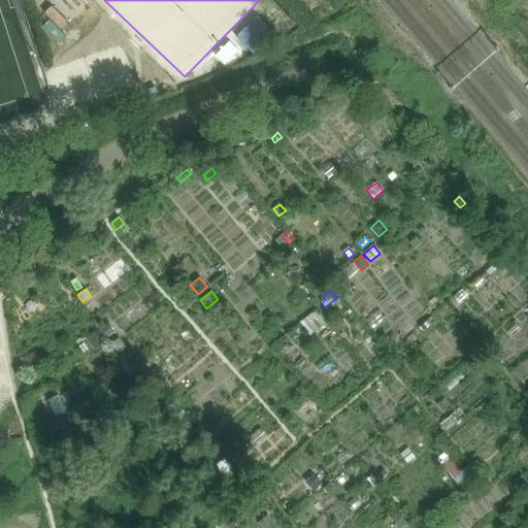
[(430,318),(420,328),(424,332),(434,322),(430,318)]
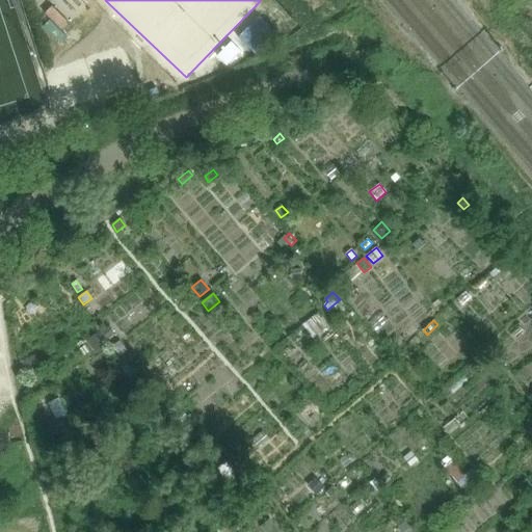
[(109,326),(102,333),(107,340),(115,334),(109,326)]
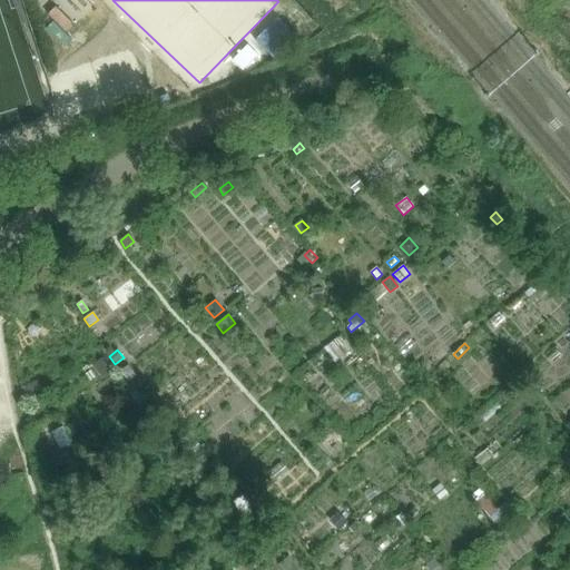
[(128,365),(120,371),(129,382),(136,376),(128,365)]
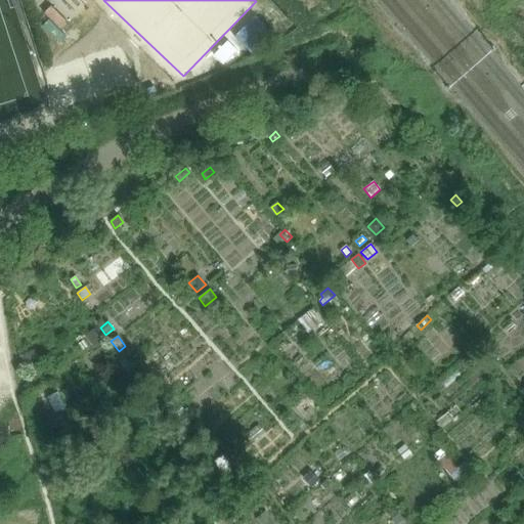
[(35,349),(22,356),(28,367),(41,360),(35,349)]
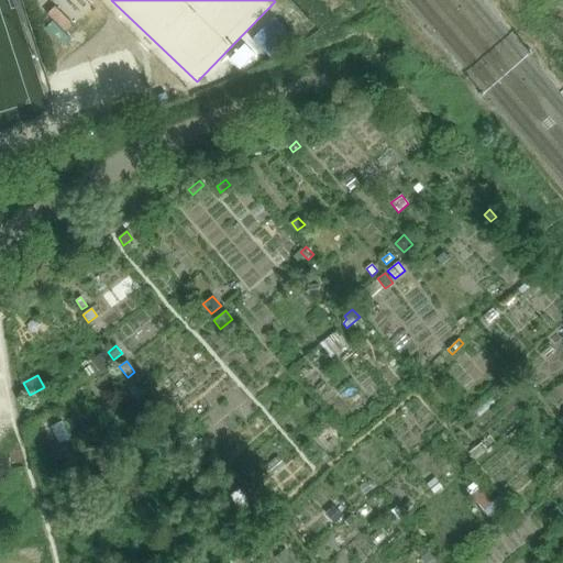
[(166,404),(161,408),(167,417),(174,412),(166,404)]
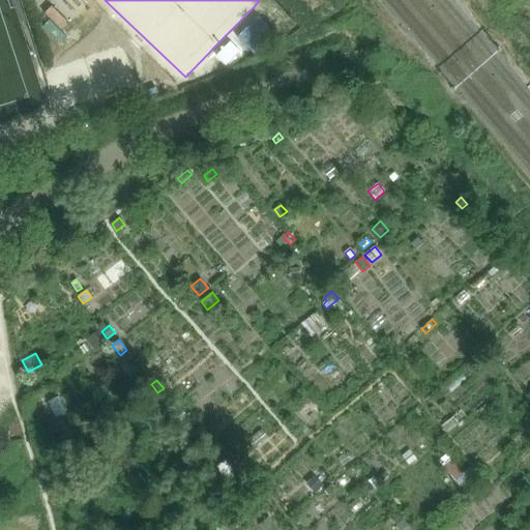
[(486,405),(480,409),(486,415),(491,411),(486,405)]
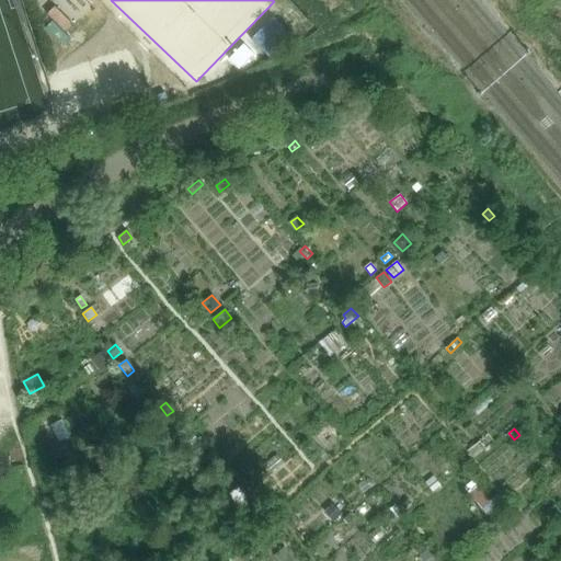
[(195,436),(190,442),(196,449),(203,444),(195,436)]
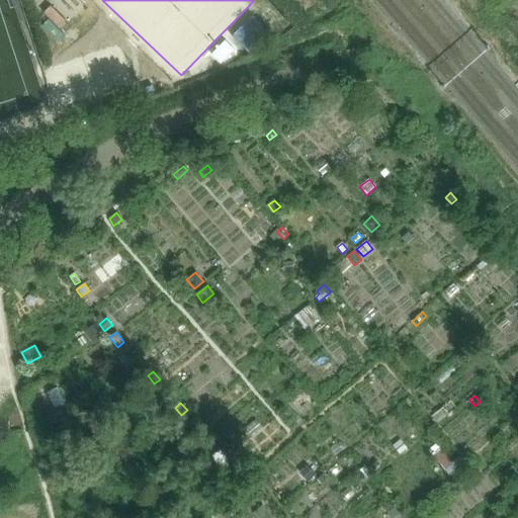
[(442,408),(432,417),(438,423),(448,415),(442,408)]
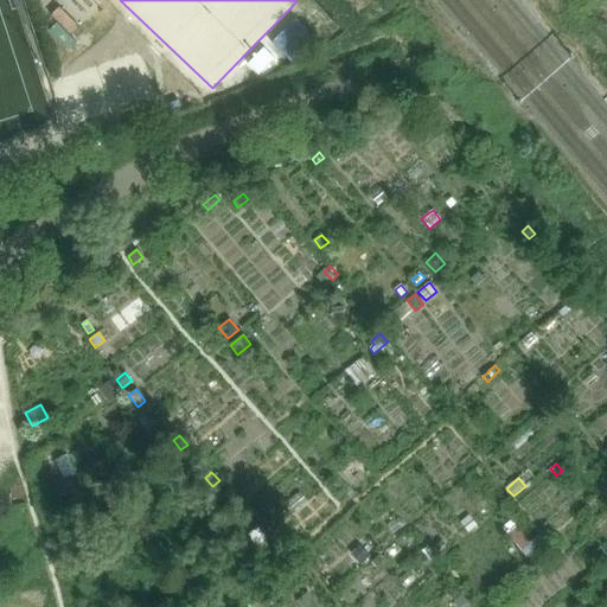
[(229,491),(223,496),(228,503),(235,498),(229,491)]
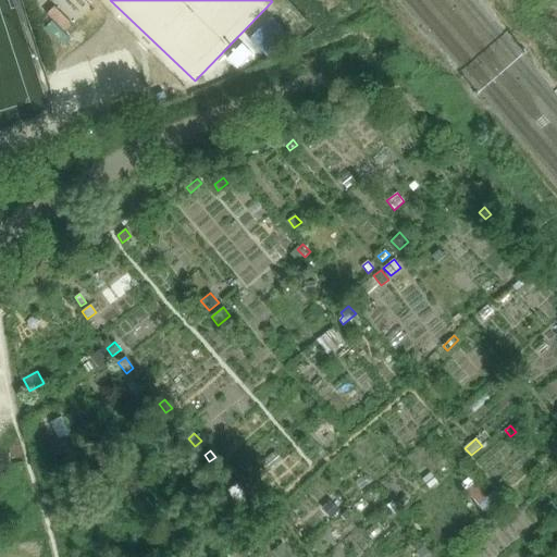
[(436,482),(430,473),(423,479),(430,487),(436,482)]
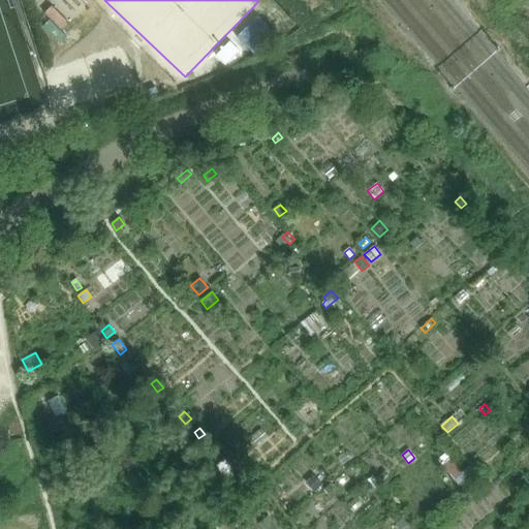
[(445,454),(438,460),(442,465),(454,479),(461,473),(449,459),(445,454)]
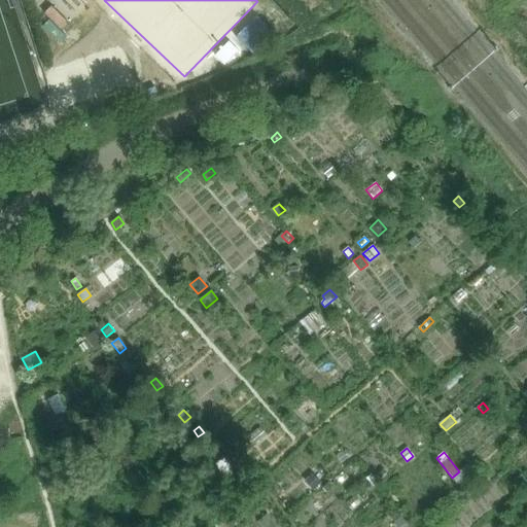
[(224,458),(215,465),(222,475),(232,467),(224,458)]
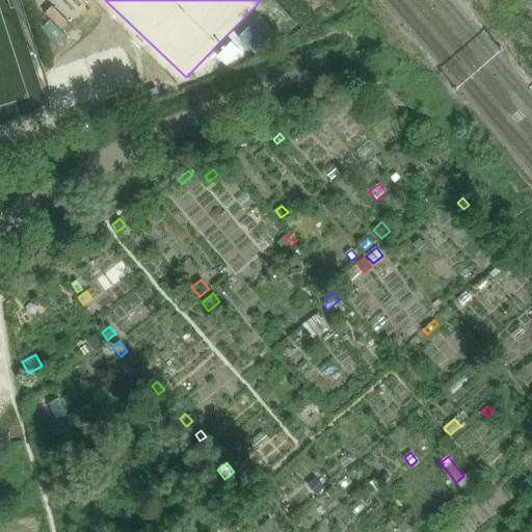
[(472,470),(456,482),(461,488),(478,476),(472,470)]
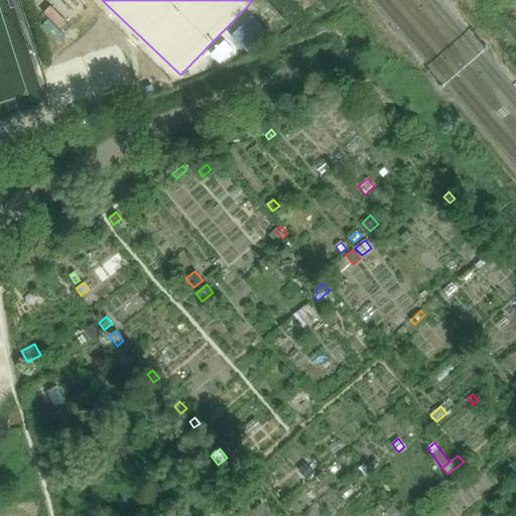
[(375,461),(369,466),(375,473),(381,468),(375,461)]
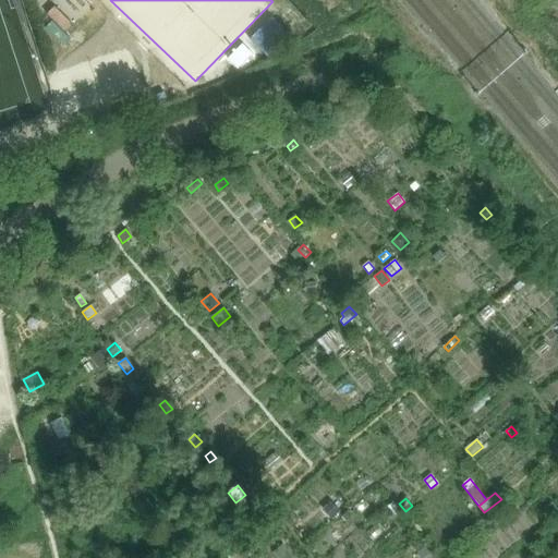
[(331,502),(325,508),(334,520),(340,514),(331,502)]
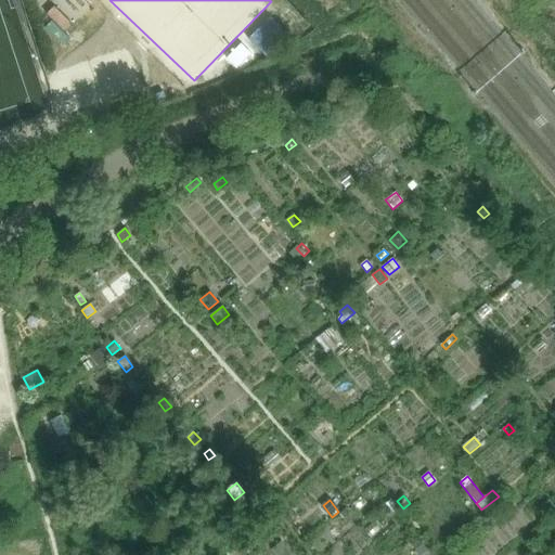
[(554,507),(549,500),(541,505),(547,514),(554,507)]
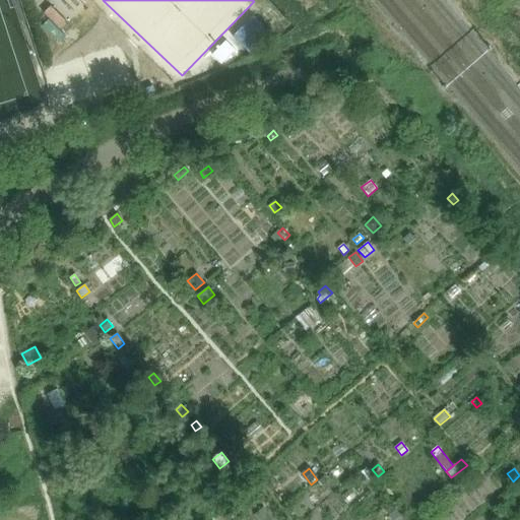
[(327,481),(323,476),(318,480),(322,485),(327,481)]
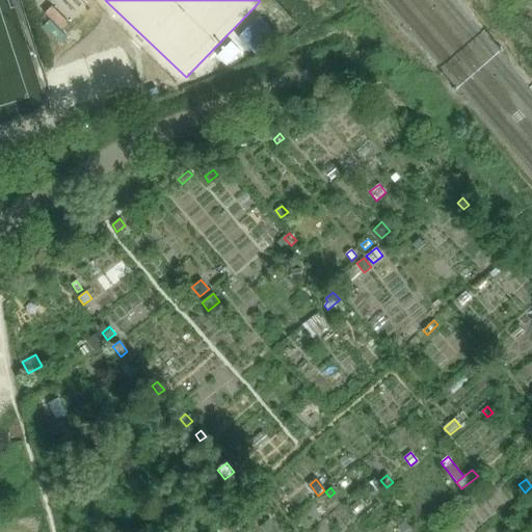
[(401,515),(394,522),(401,531),(402,531),(409,527),(401,515)]
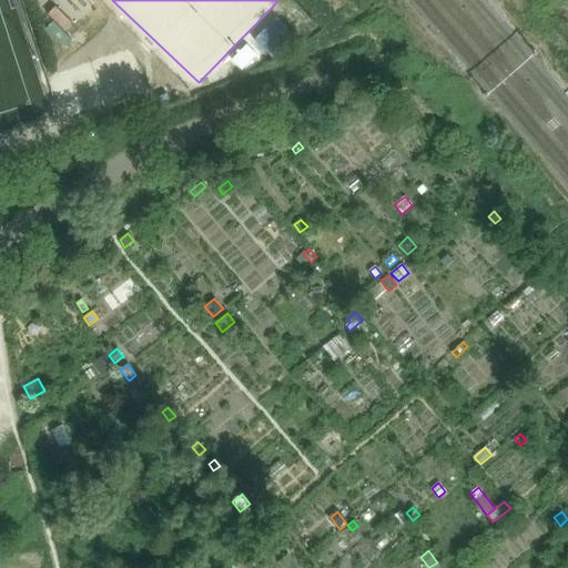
[(300,567),(288,554),(277,563),(282,567),(300,567)]
